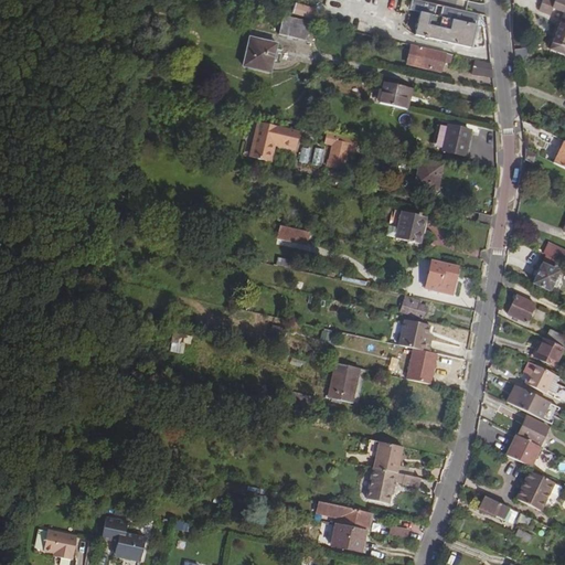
[(416,0),(412,0),(409,10),(419,12),(415,35),(470,49),(479,14),(416,0)]
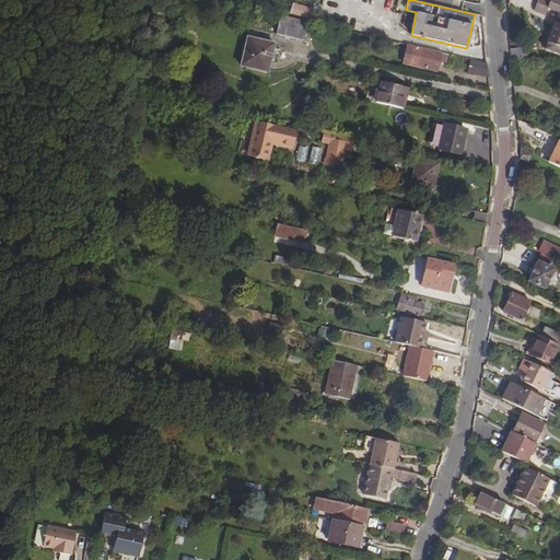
[(559,2),(555,0),(550,0),(550,2),(544,0),(538,0),(534,12),(545,16),(547,9),(559,14),(545,49),(559,56),(559,53),(559,2)]
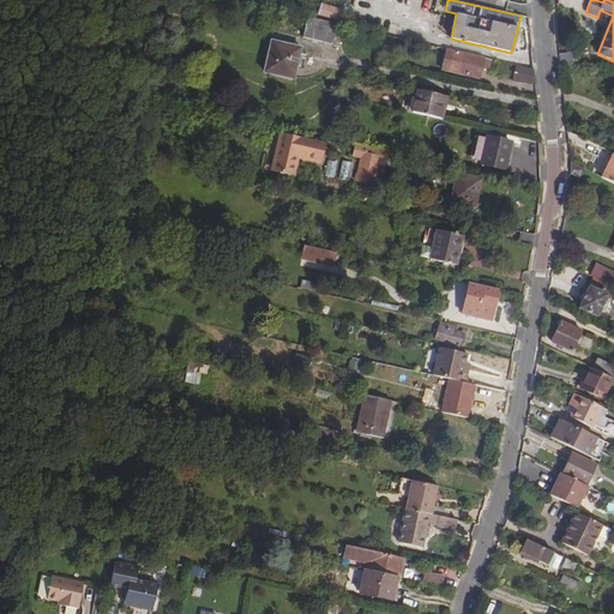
[(319,5),(318,16),(343,19),(344,7),(319,5)]
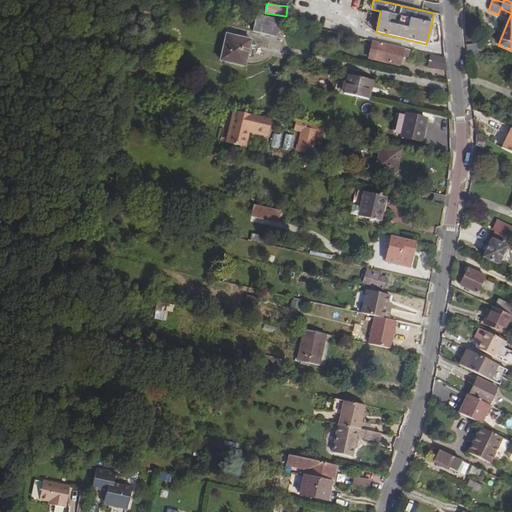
[(257,14),(253,32),(278,38),(282,20),(257,14)]
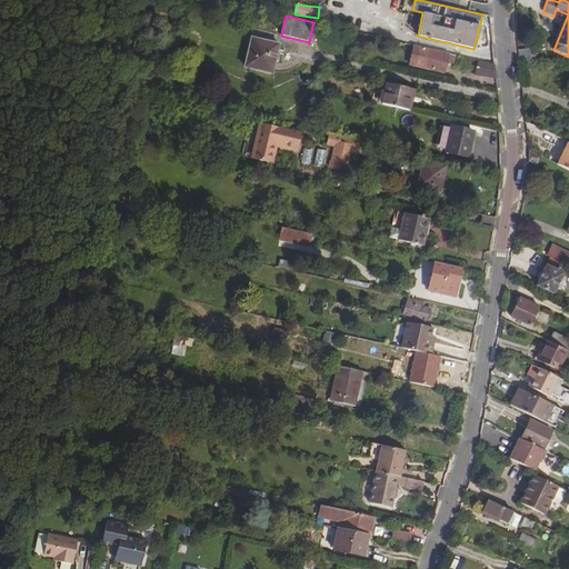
[(313,22),(308,43),(313,45),(319,23),(313,22)]
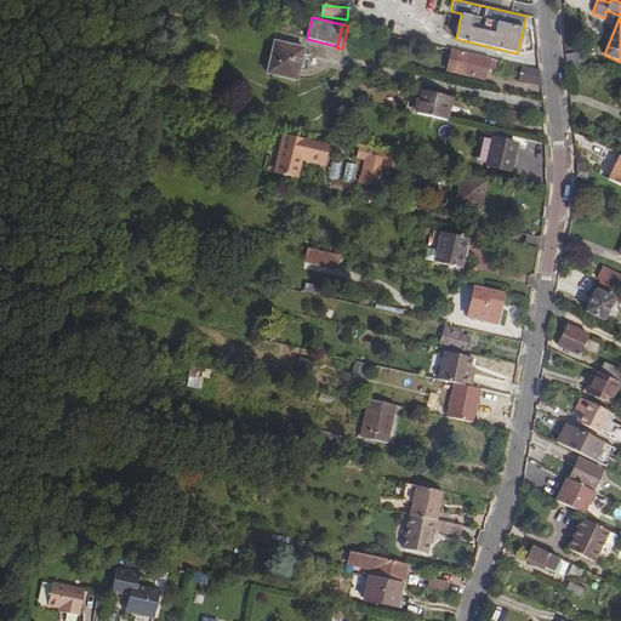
[(267,74),(297,80),(305,49),(274,41),(267,74)]
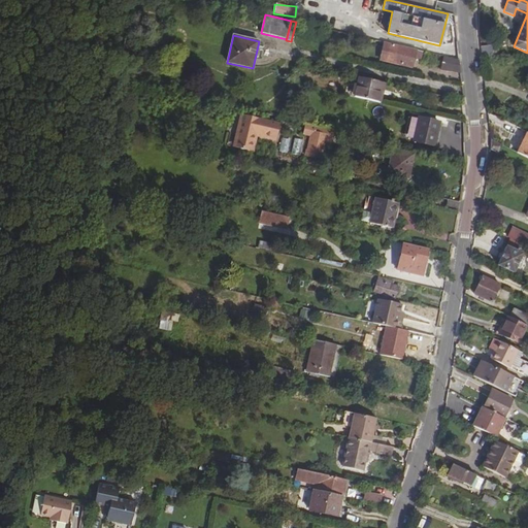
[(385,42),(381,60),(411,67),(414,57),(420,58),(421,52),(385,42)]
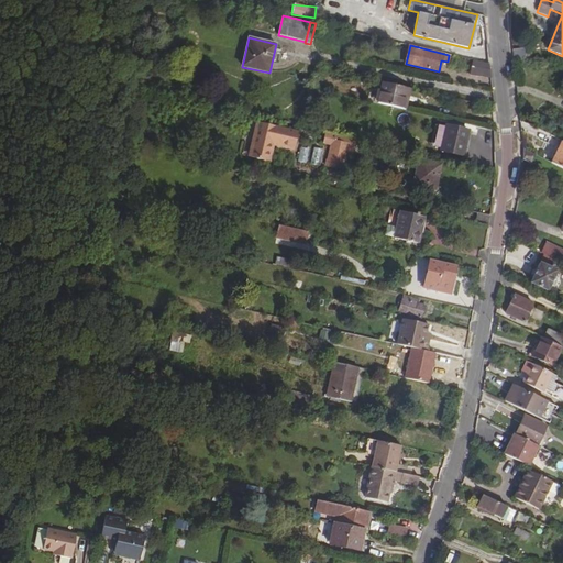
[(489,64),(478,62),(476,76),(494,78),(493,64),(489,64)]
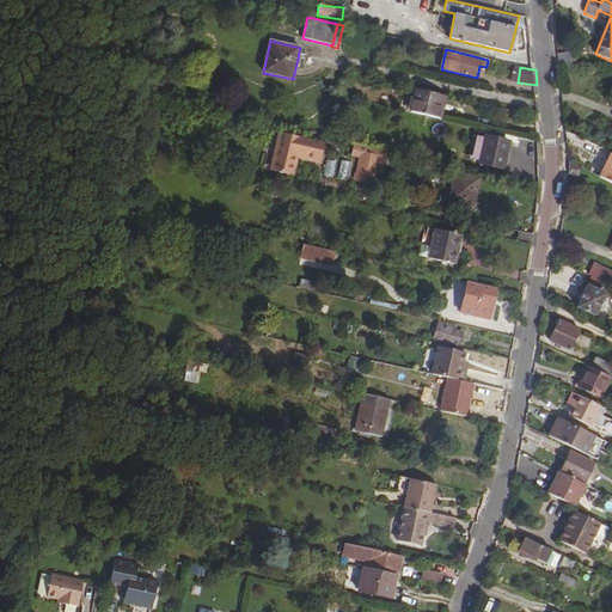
[(445,104),(446,97),(416,90),(410,112),(438,118),(441,103),(445,104)]
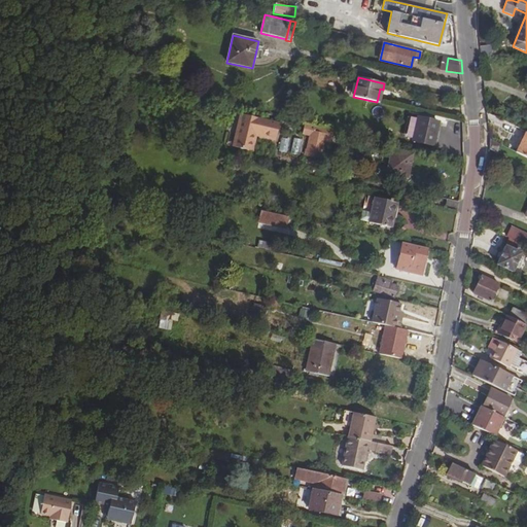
[(288,102),(294,103),(297,93),(291,92),(288,102)]
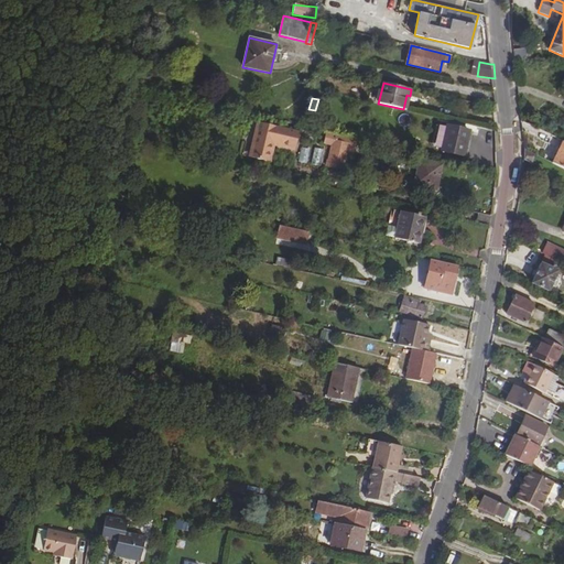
[(257,122),(248,158),(270,162),(274,145),(292,150),(296,131),(257,122)]
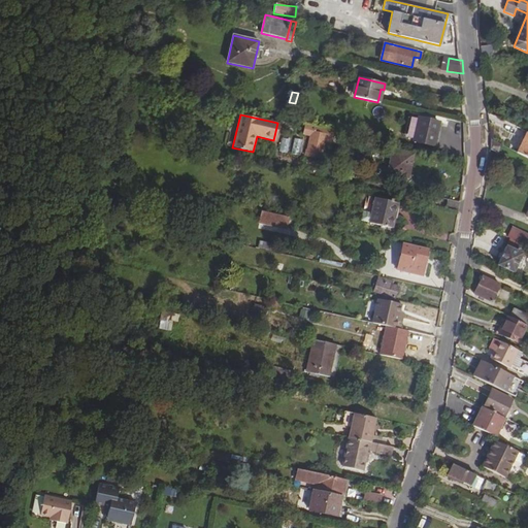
[(439,123),(419,118),(413,141),(434,146),(439,123)]
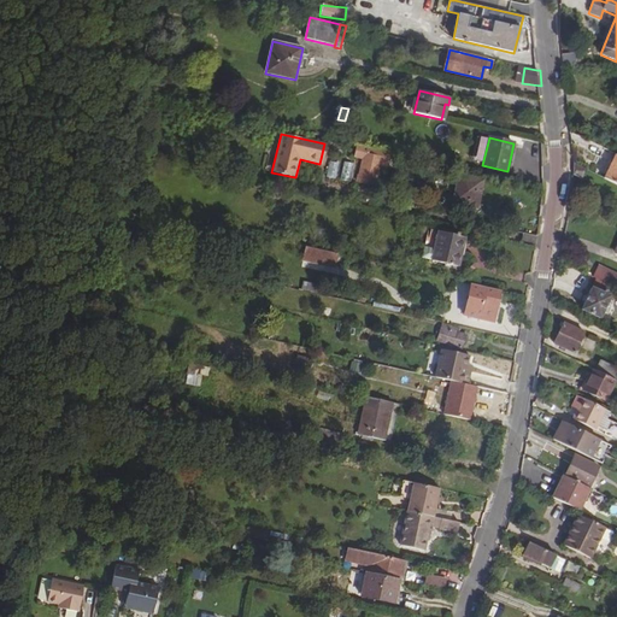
[(363,153),(357,183),(376,187),(380,165),(382,157),(363,153)]
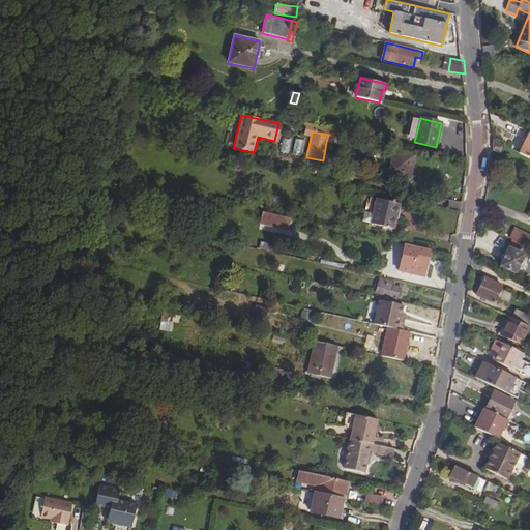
[(529,134),(519,153),(529,158),(529,134)]
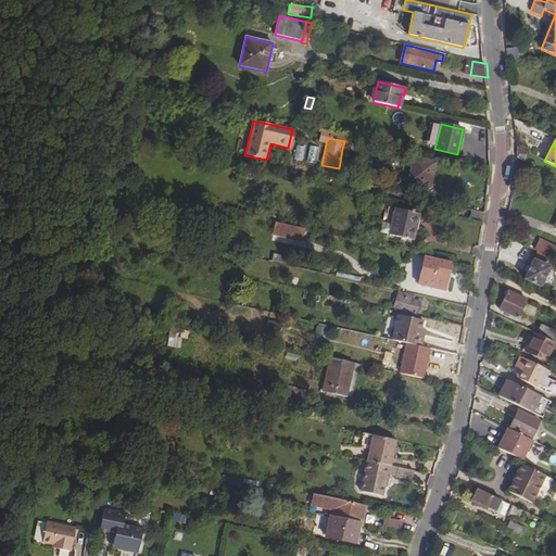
[(310,147),(306,162),(315,164),(318,148),(310,147)]
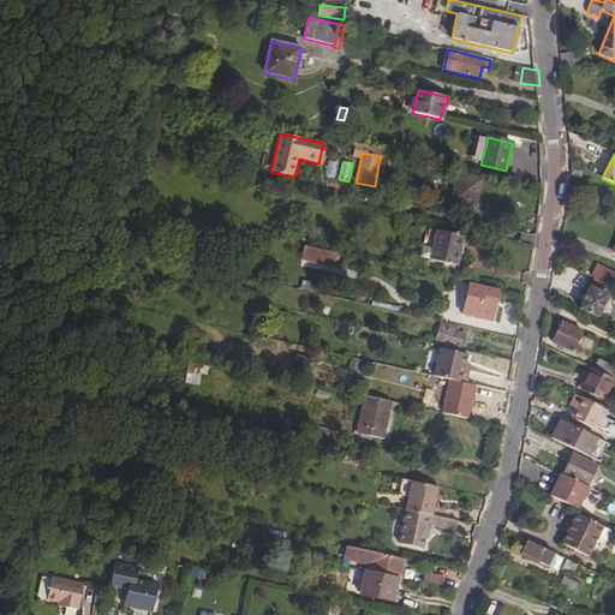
[(585,169),(572,163),(572,174),(580,179),(585,169)]
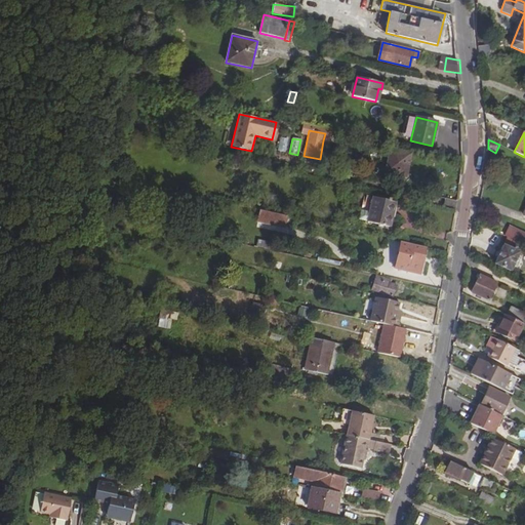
[(406,177),(411,154),(391,149),(386,173),(406,177)]
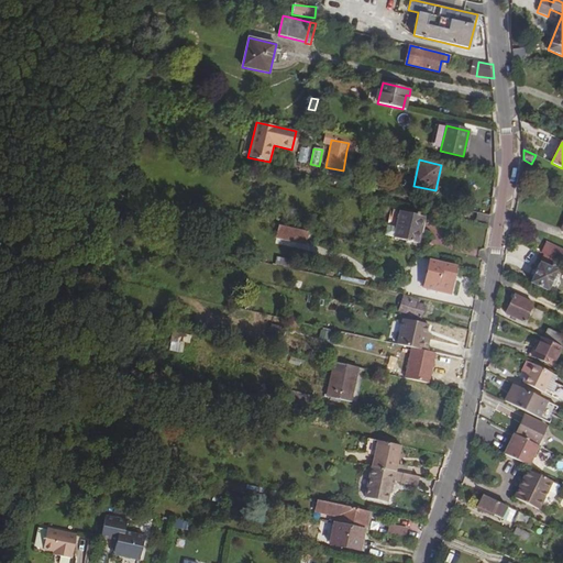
[(424,217),(399,211),(396,228),(394,239),(418,244),(424,217)]
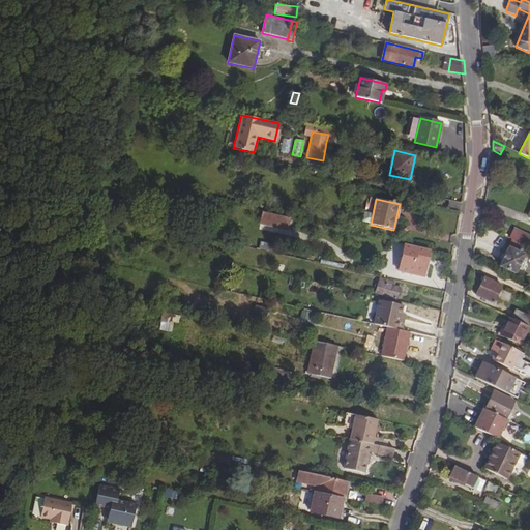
[(278,216),(253,210),(251,219),(275,226),(278,216)]
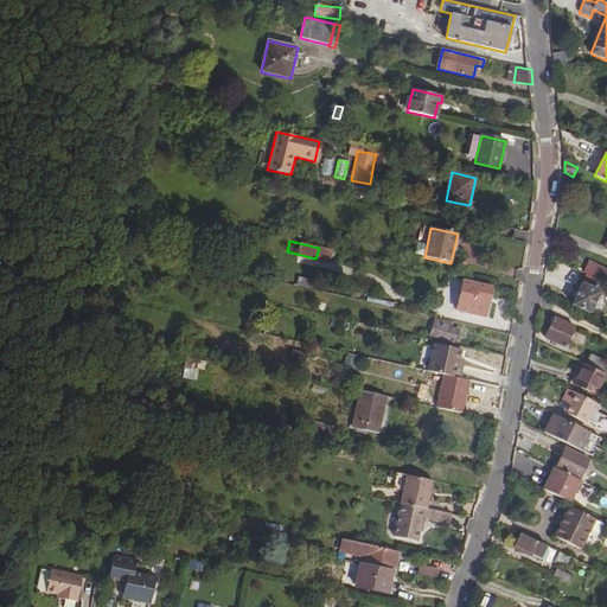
[(427,246),(417,243),(414,255),(425,257),(427,246)]
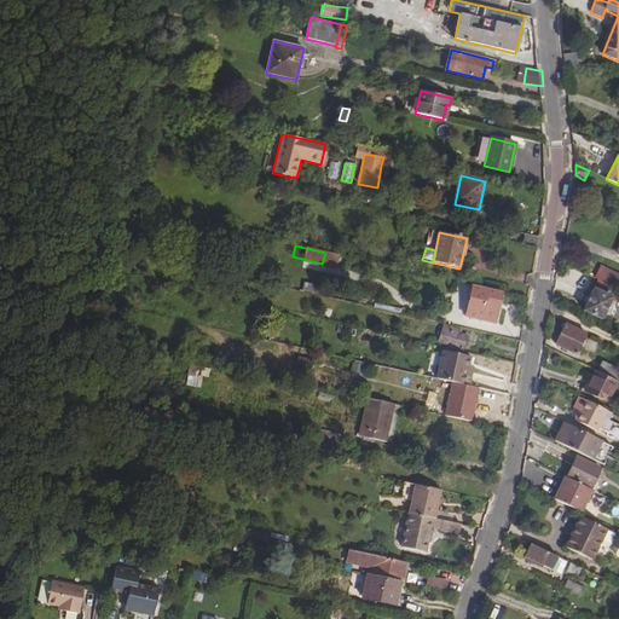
[(618,275),(601,267),(595,279),(597,281),(609,287),(618,290),(618,275)]
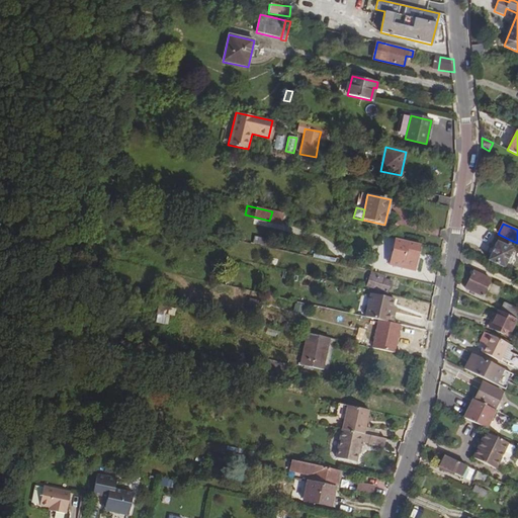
[(507,247),(510,240),(500,235),(488,261),(504,268),(512,249),(507,247)]
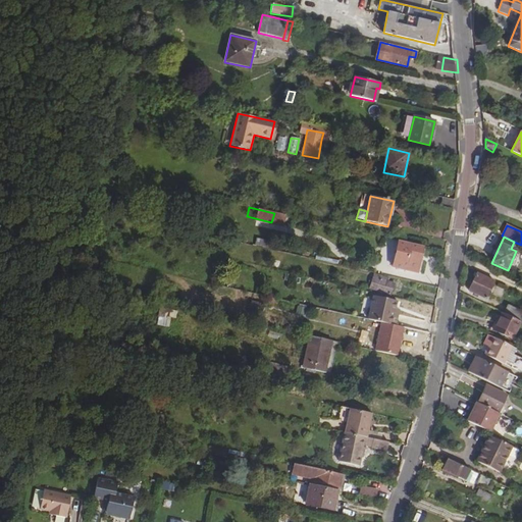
[(255,239),(255,246),(274,248),(275,241),(255,239)]
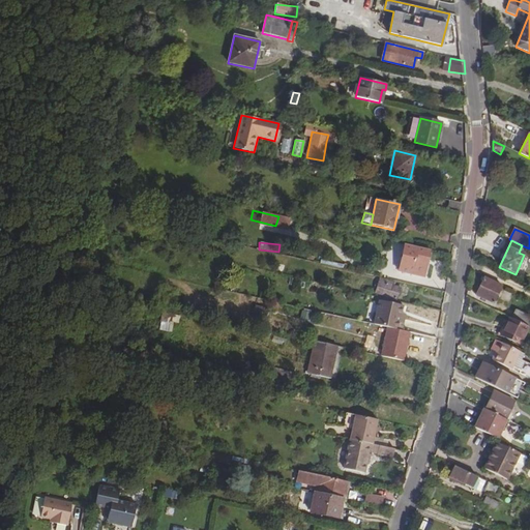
[(404,245),(398,271),(423,277),(430,251),(404,245)]
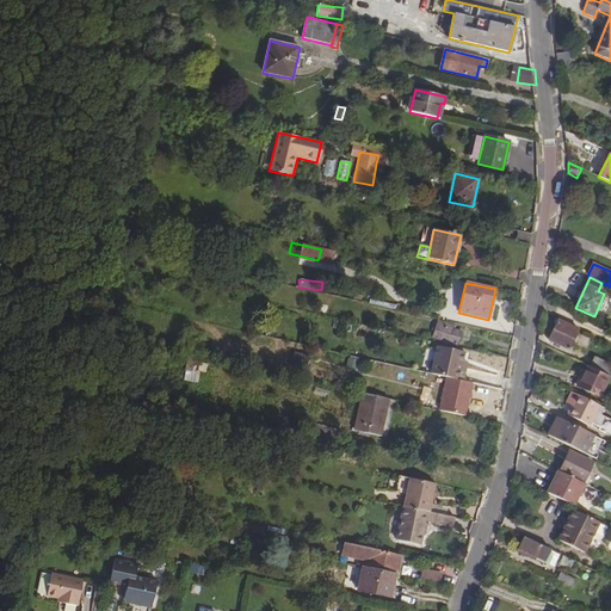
[(568,350),(578,329),(559,320),(549,340),(568,350)]
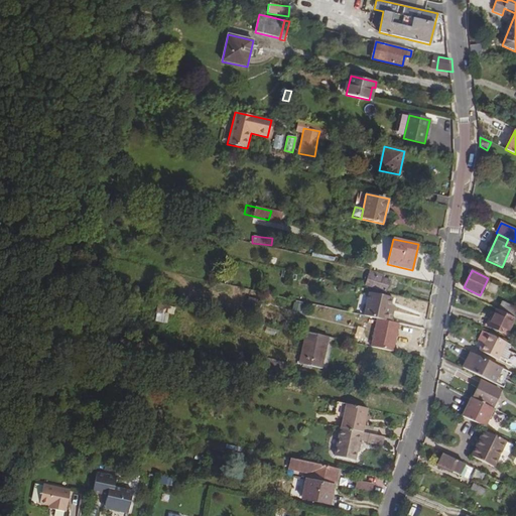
[(383,278),(384,276),(370,271),(365,286),(386,293),(390,280),(383,278)]
